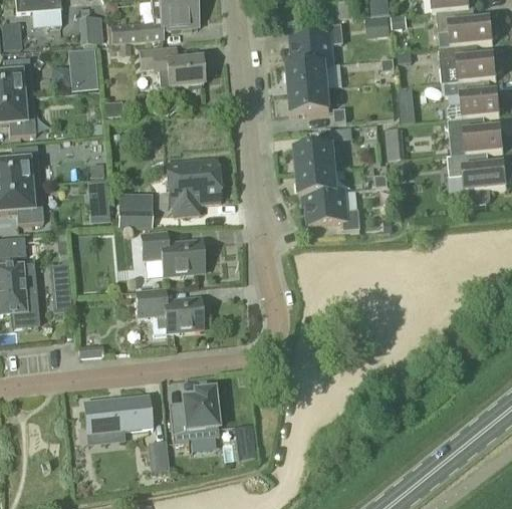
[(17,0),(18,13),(60,10),(59,0),(17,0)]
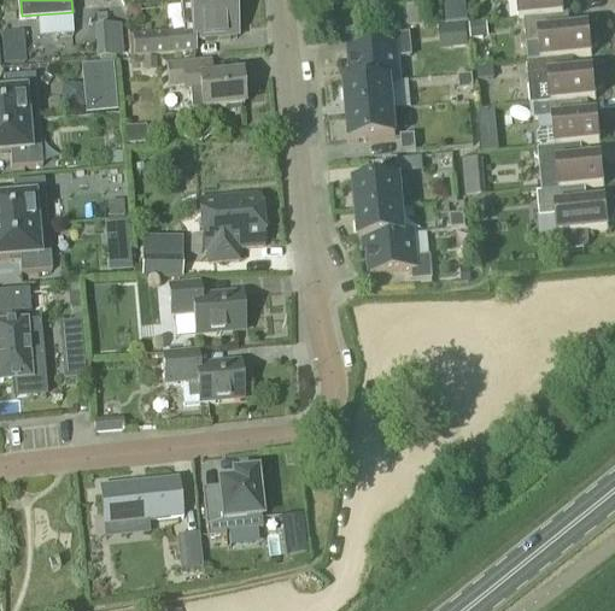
[(181,0),(185,28),(134,31),(136,51),(195,46),(194,36),(238,33),(234,0),(181,0)]
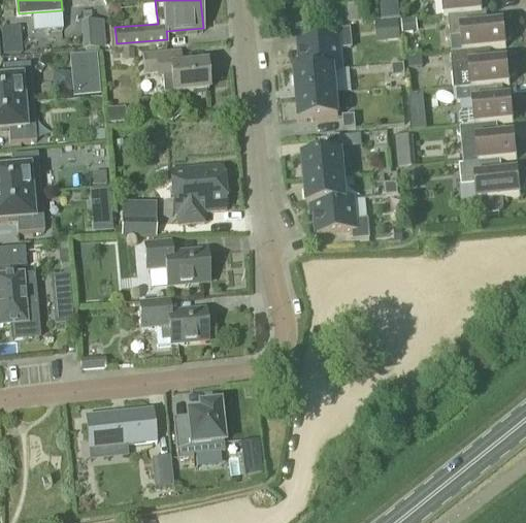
[(368,13),(366,2),(365,0),(334,0),(337,22),(368,18),(368,13)]
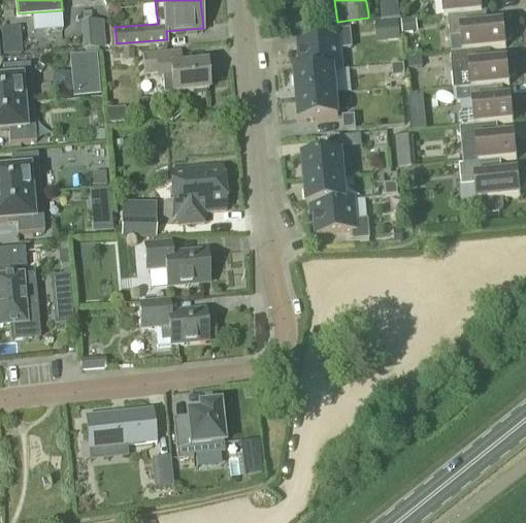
[(366,2),(368,13),(379,12),(377,0),(366,2)]
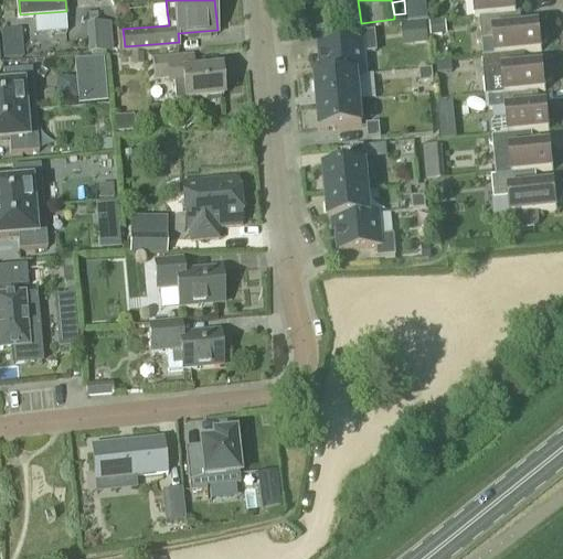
[(474,0),(476,14),(480,13),(495,12),(512,10),(517,10),(517,2),(518,2),(521,0),(474,0)]
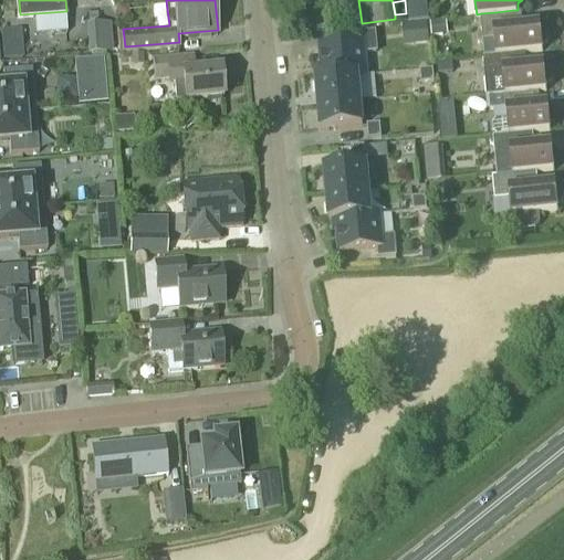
[(117,4),(118,16),(126,14),(129,11),(128,2),(116,3),(117,4)]
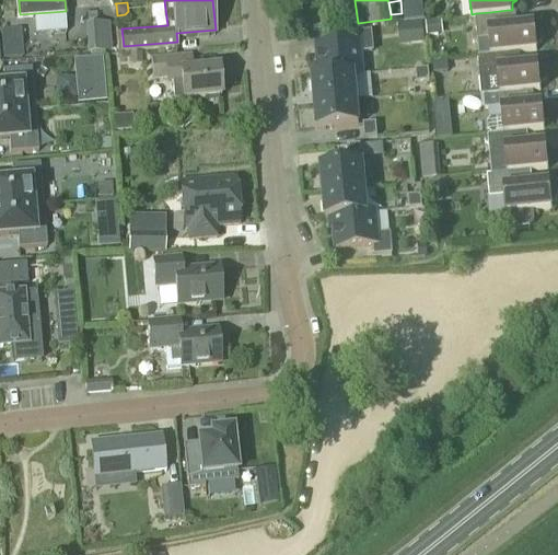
[(490,12),(476,13),(480,51),(491,50),(491,51),(511,49),(538,47),(537,39),(538,39),(542,38),(543,35),(543,32),(541,29),(536,27),(535,20),(509,23),(508,10),(490,12)]
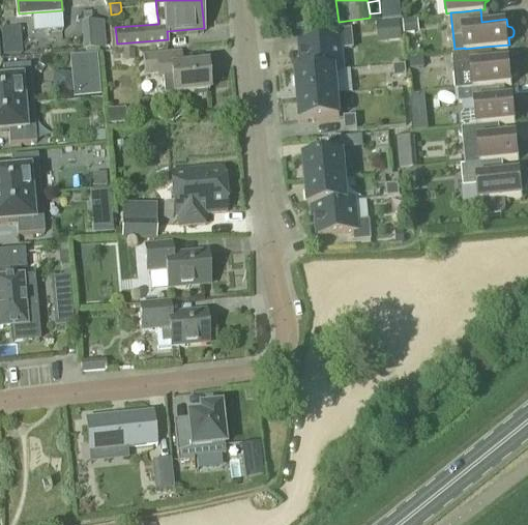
[(405,19),(406,30),(420,28),(418,18),(405,19)]
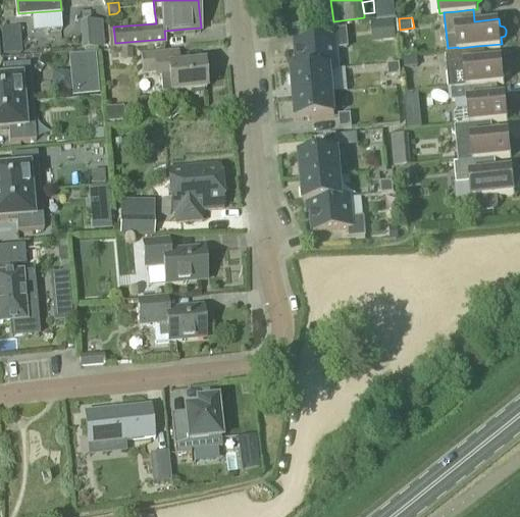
[(103,18),(82,20),(83,46),(104,45),(103,18)]
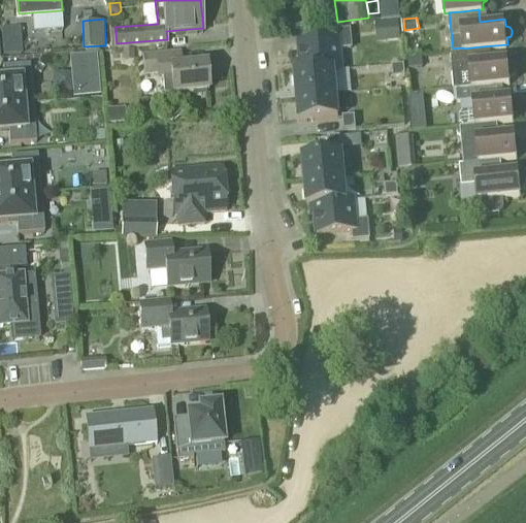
[(377,21),(379,40),(401,38),(400,20),(377,21)]
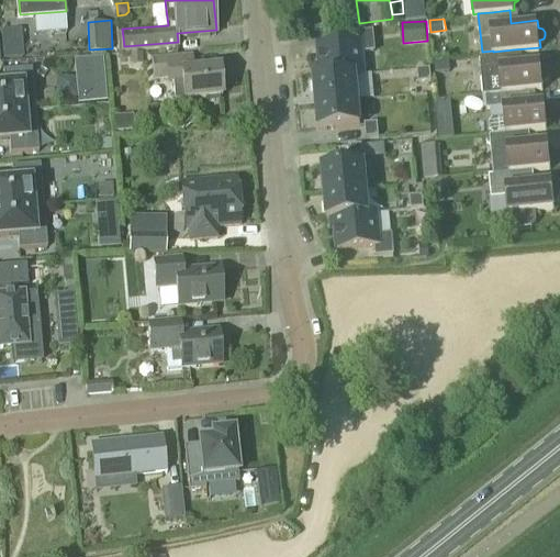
[(318,75),(357,71),(366,70),(364,49),(376,47),(374,29),(357,30),(358,40),(318,43),(321,64),(317,64),(318,75)]
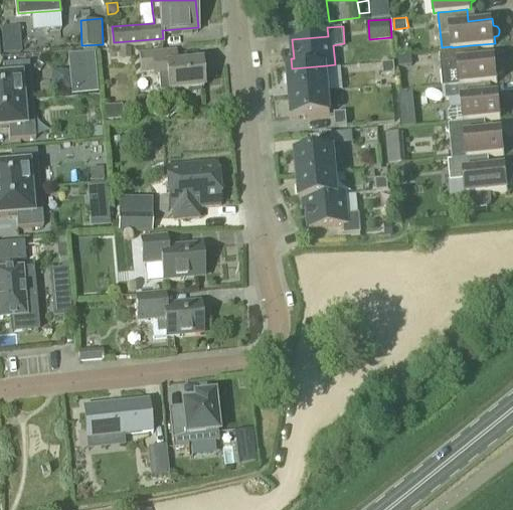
[(132,43),(122,43),(123,54),(133,53),(132,43)]
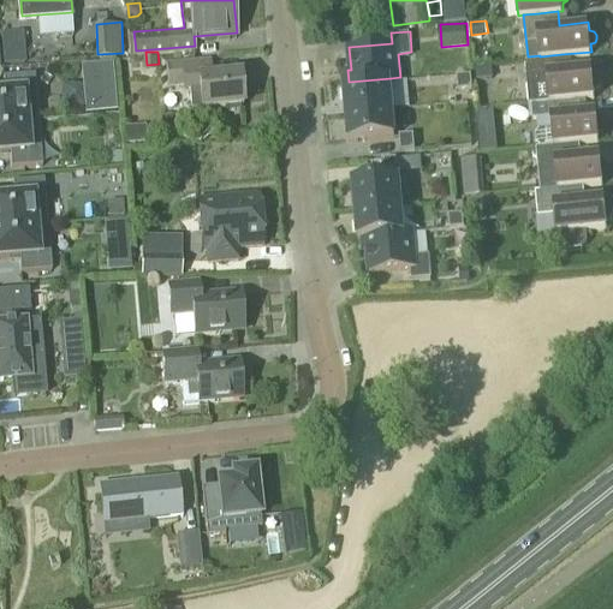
[(528,57),(525,58),(530,101),(551,99),(566,97),(595,95),(594,87),(595,87),(599,85),(601,82),(600,78),(597,75),(594,73),(593,73),(593,65),(563,69),(561,54),(540,57),(540,55),(528,57)]
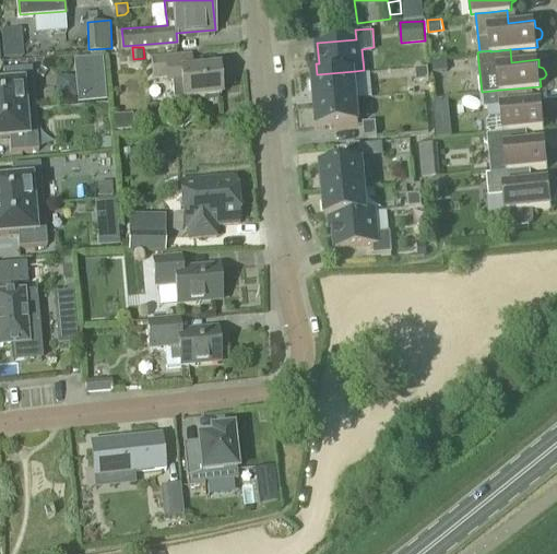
[(102,52),(74,55),(75,69),(103,67),(102,52)]
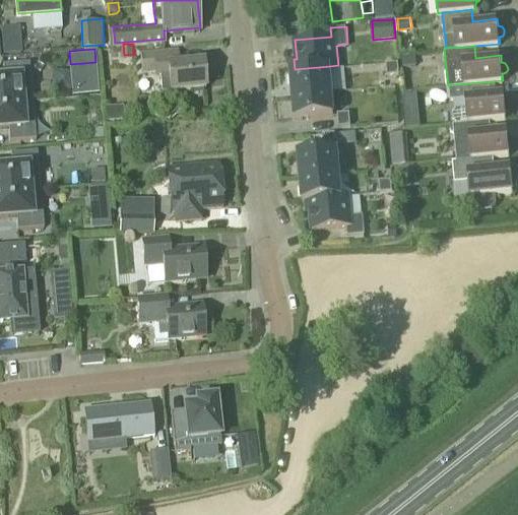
[(155,68),(155,69),(160,69),(163,89),(206,85),(203,59),(180,62),(179,49),(142,52),(143,69),(155,68)]
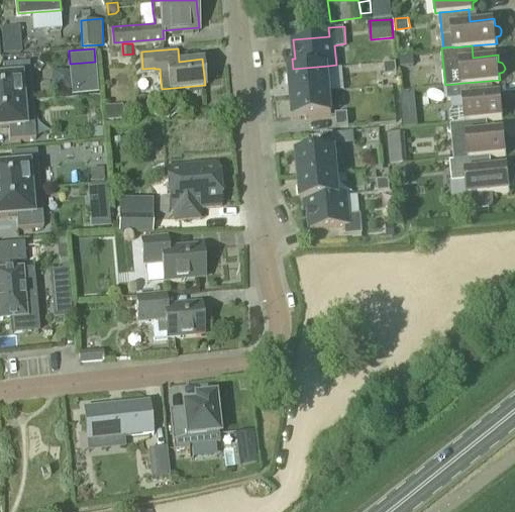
[(401,55),(402,65),(415,63),(414,54),(401,55)]
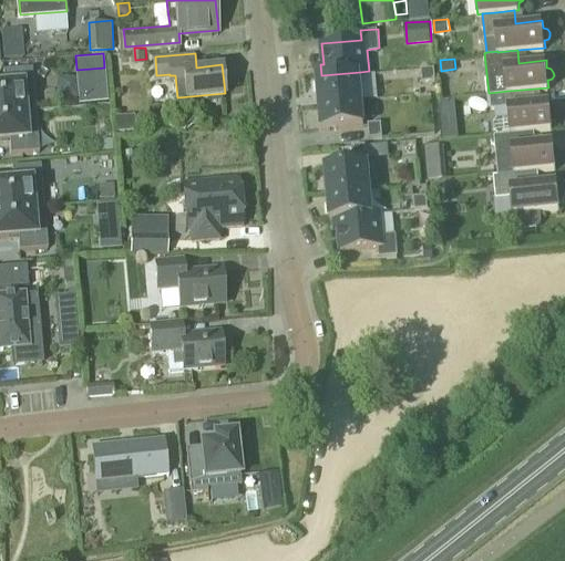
[(0,111),(36,108),(32,66),(3,69),(4,83),(0,83),(0,111)]
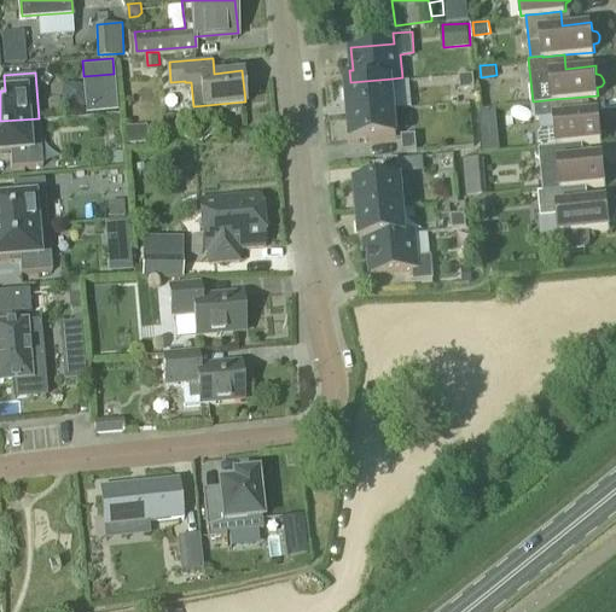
[(476,88),(475,74),(460,75),(462,89),(476,88)]
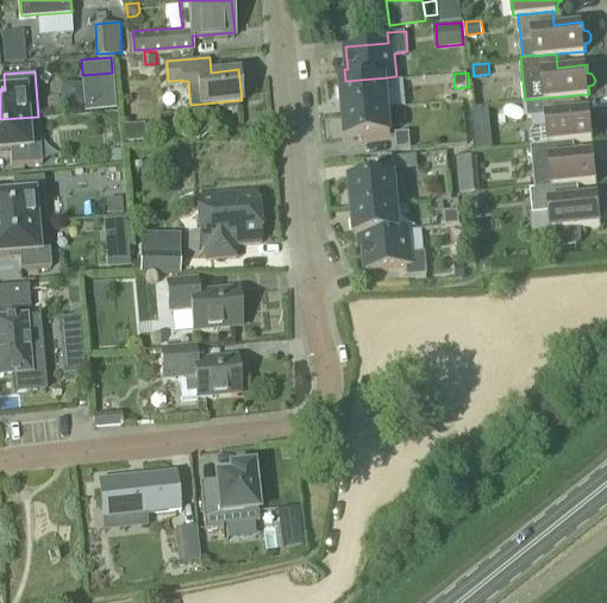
[(389,105),(387,77),(345,81),(342,81),(344,110),(389,105)]
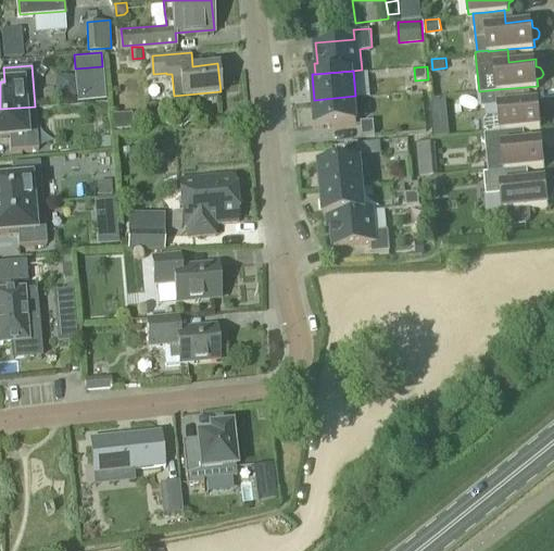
[(498,89),(479,91),(480,104),(487,103),(488,114),(485,117),(486,126),(489,129),(515,127),(541,125),(539,98),(532,99),(513,101),(512,88),(498,89)]
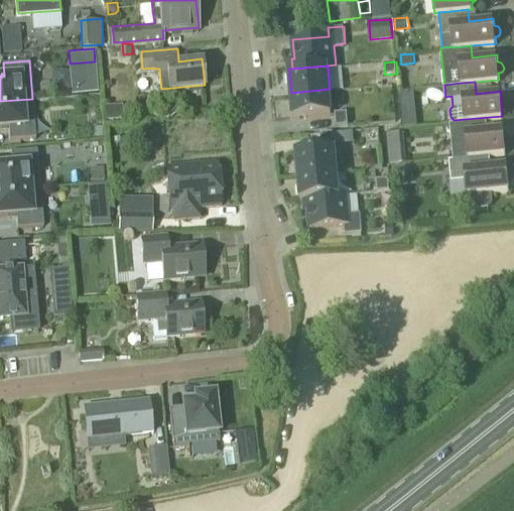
[(330,89),(291,93),(293,116),(332,113),(330,89)]
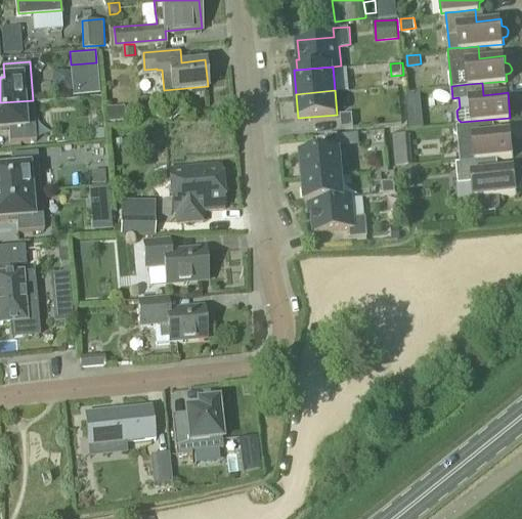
[(37,138),(33,100),(0,102),(0,128),(9,128),(10,140),(37,138)]
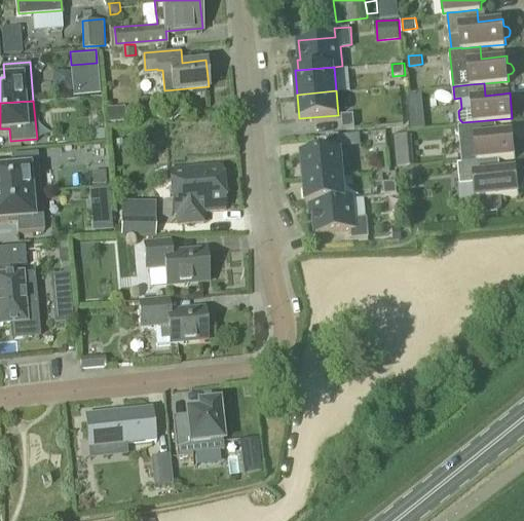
[(342,113),(343,127),(356,126),(354,112),(342,113)]
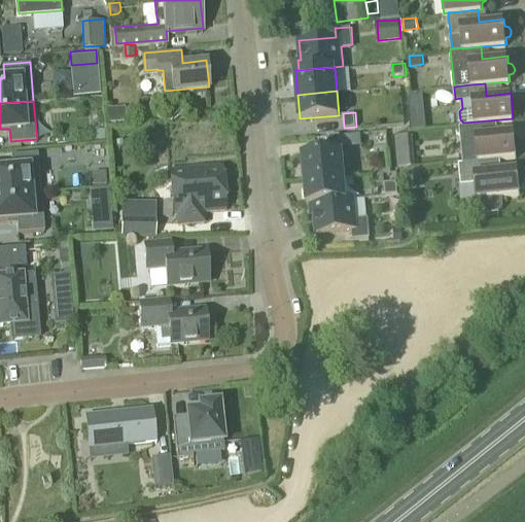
[(425,112),(412,113),(413,128),(426,127),(425,112)]
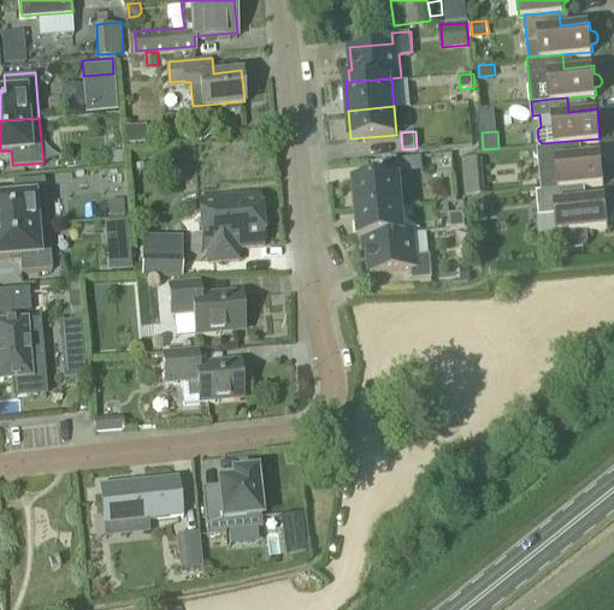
[(157,146),(157,134),(135,135),(135,146),(157,146)]
